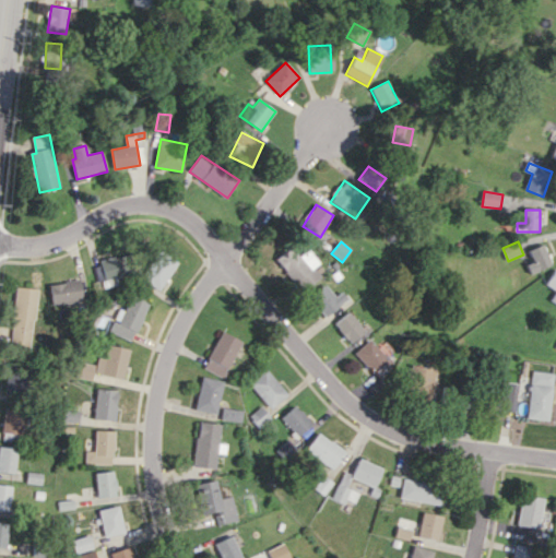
[(535,262),(528,265),(532,274),(554,264),(544,245),(530,251),(535,262)]
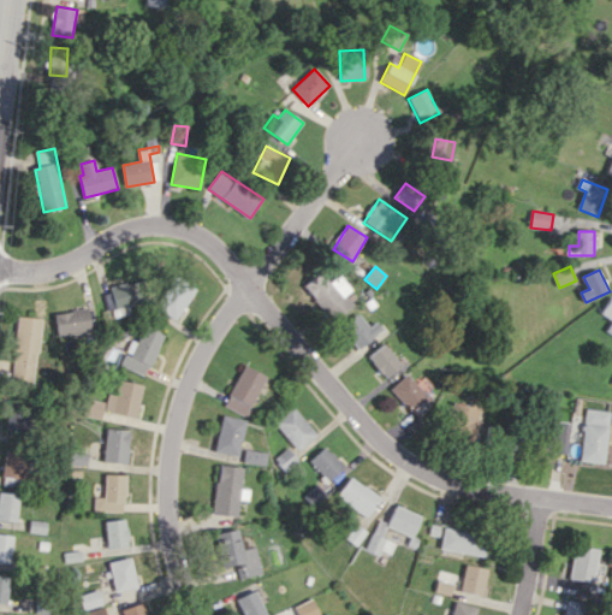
[(158,308),(180,320),(197,288),(174,276),(158,308)]
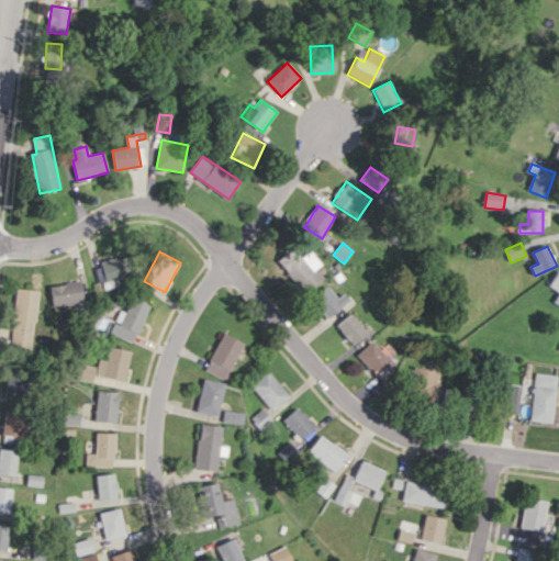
[(323,279),(315,270),(322,265),(311,251),(288,272),(308,293),(323,279)]
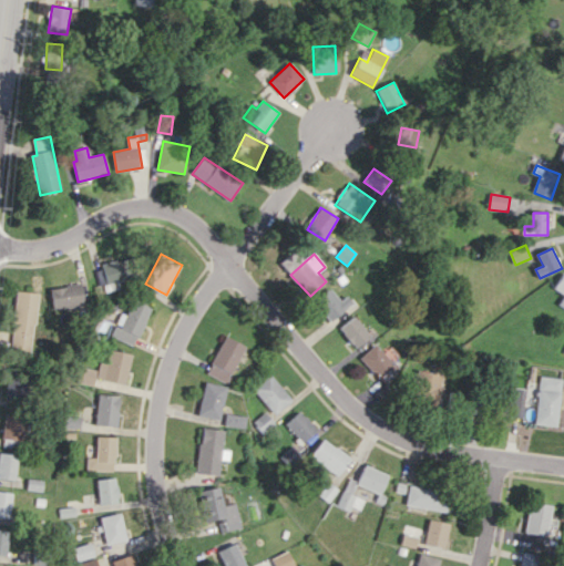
[(100,286),(135,278),(131,259),(95,267),(100,286)]
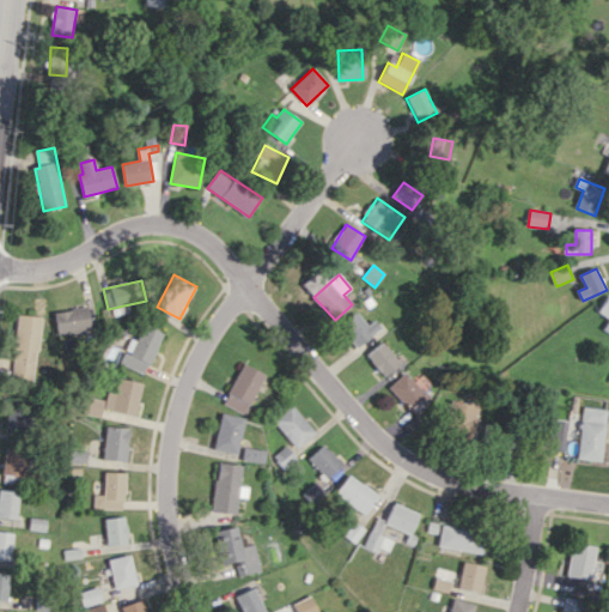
[(91,332),(90,309),(56,311),(58,333),(91,332)]
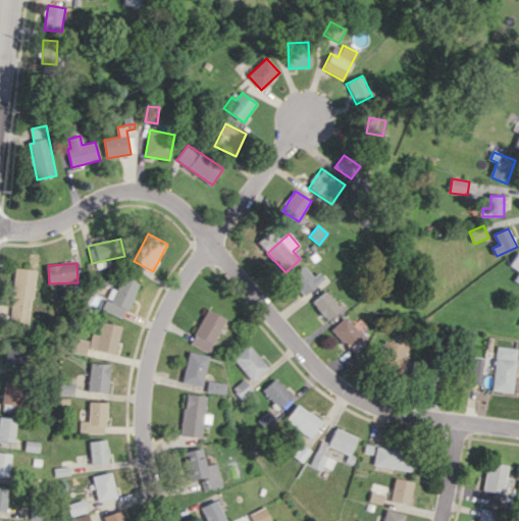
[(306,264),(290,278),(305,297),(321,282),(306,264)]
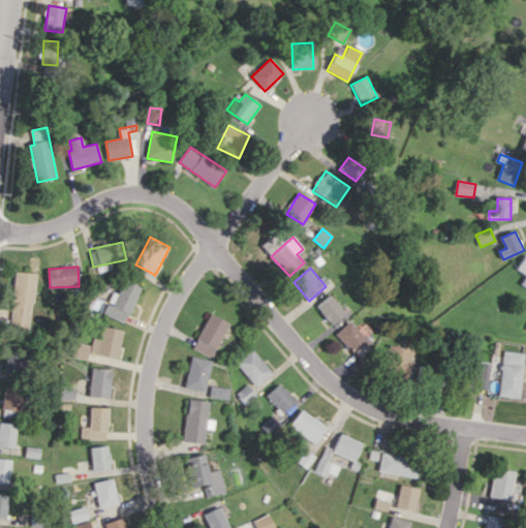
[(38,275),(17,272),(13,300),(34,303),(38,275)]
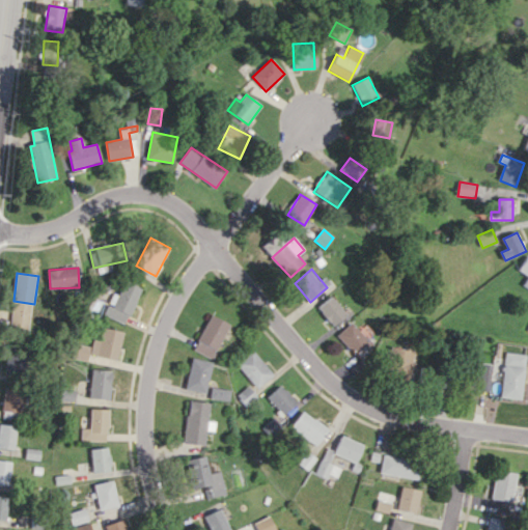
[(143,288),(126,282),(120,296),(115,294),(106,315),(129,325),(143,288)]
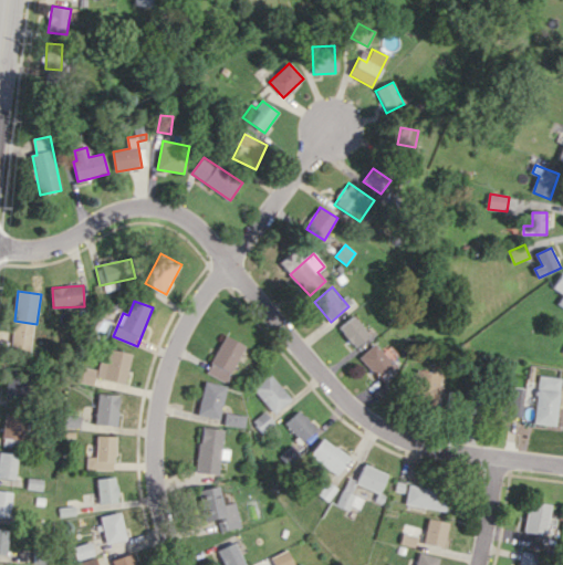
[(339,328),(355,348),(369,336),(354,316),(339,328)]
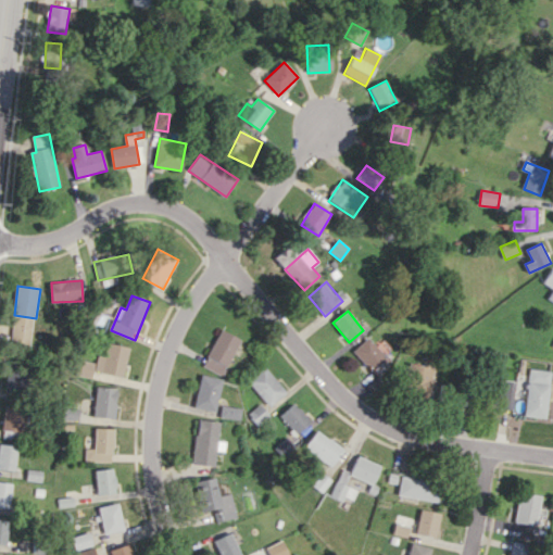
[(32,345),(35,318),(14,317),(12,343),(32,345)]
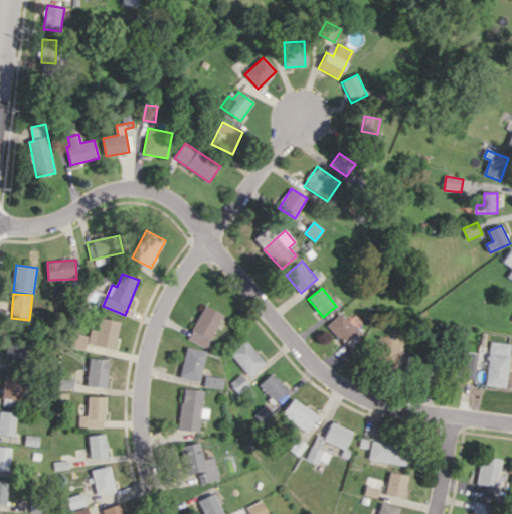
[(209,348),(223,314),(205,306),(190,340),(209,348)]
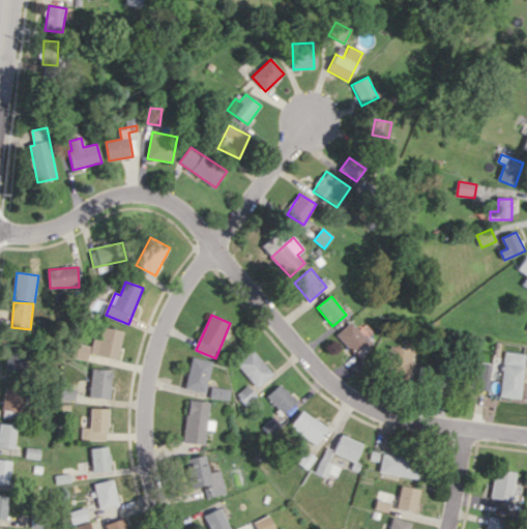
[(359,359),(374,345),(350,321),(335,335),(359,359)]
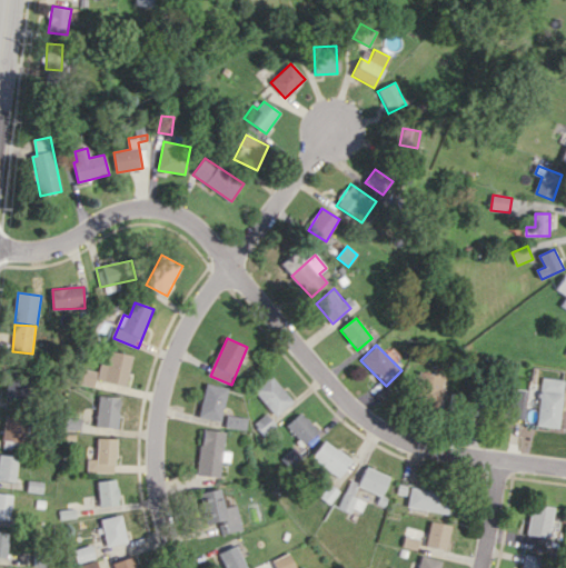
[(98,381),(129,387),(133,356),(111,351),(109,366),(101,365),(100,372),(82,369),(80,386),(97,388),(98,381)]
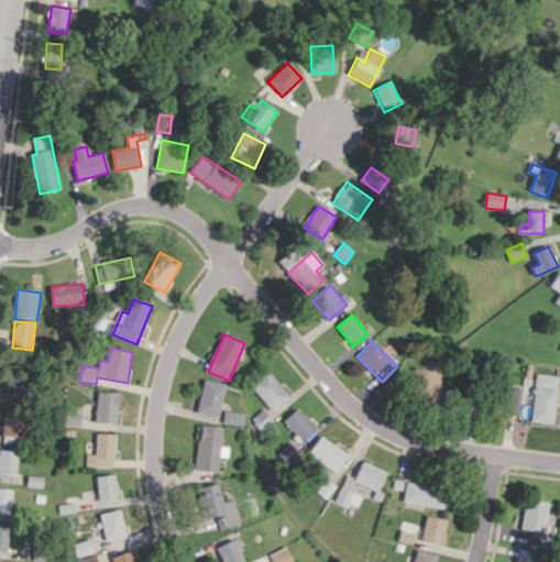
[(408,388),(420,393),(417,401),(430,406),(440,375),(415,367),(408,388)]
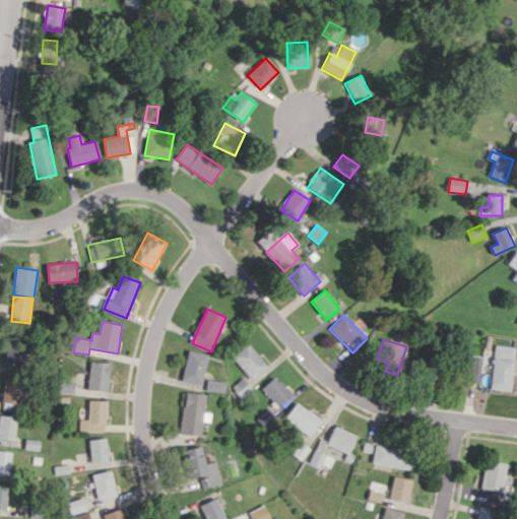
[(25,369),(26,342),(8,342),(7,368),(25,369)]
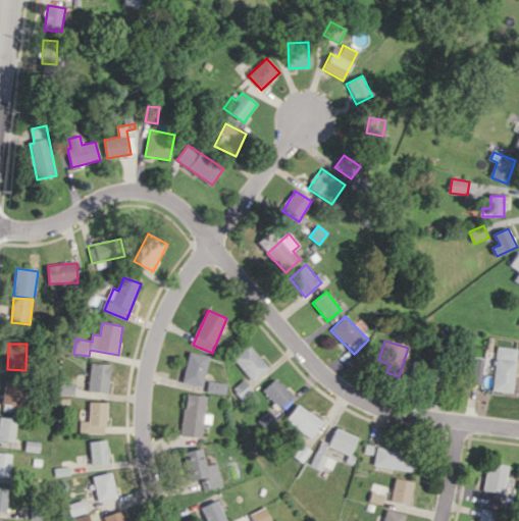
[(255,382),(270,368),(250,345),(235,359),(255,382)]
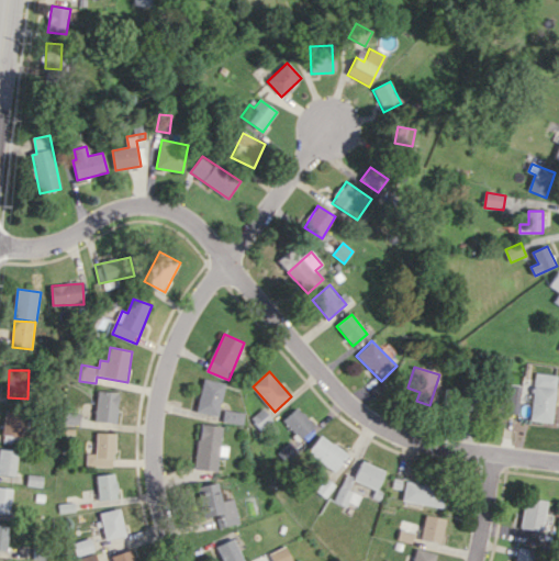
[(554,423),(556,376),(533,374),(532,422),(554,423)]
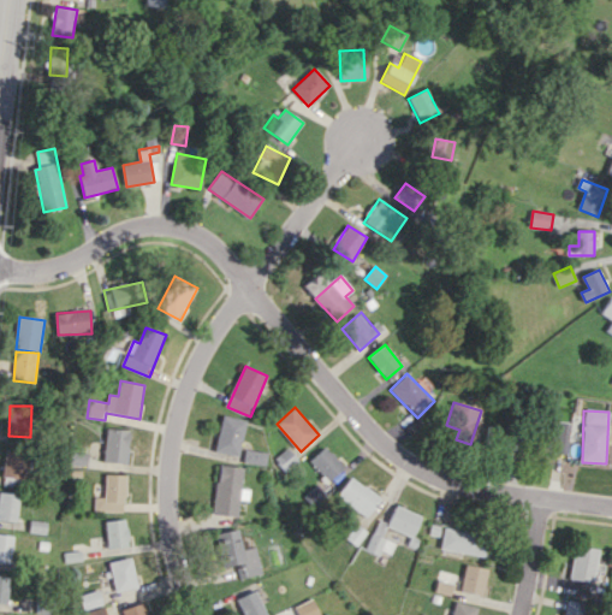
[(217,451),(241,457),(249,421),(225,415),(217,451)]
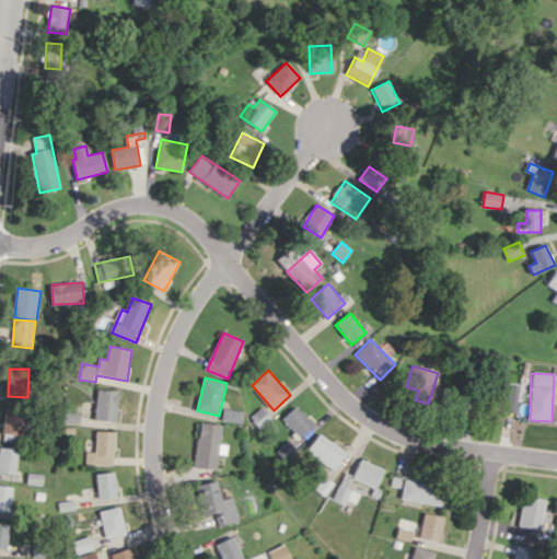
[(501,412),(517,412),(517,385),(502,385),(501,412)]
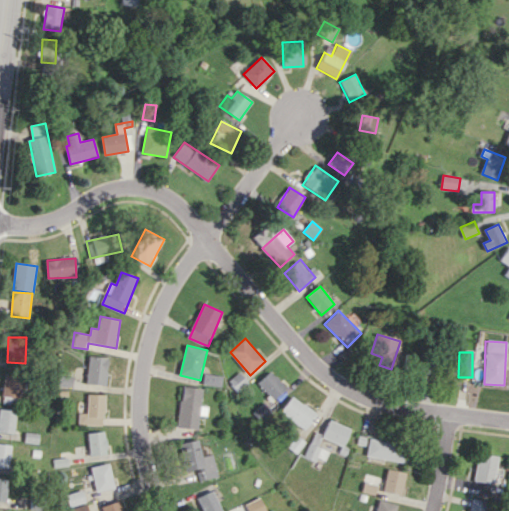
[(430,356),(405,354),(404,372),(429,373),(430,356)]
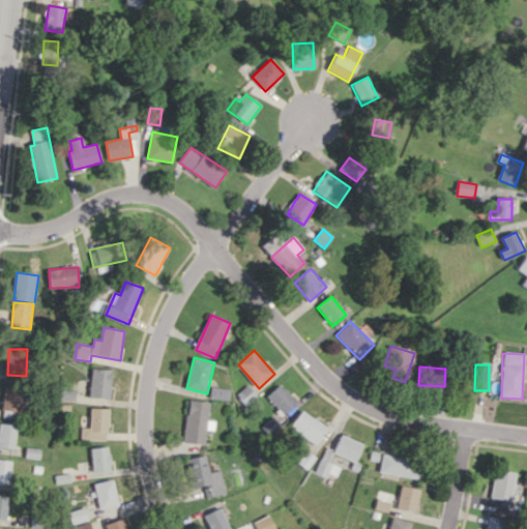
[(112,400),(113,370),(92,370),(91,399),(112,400)]
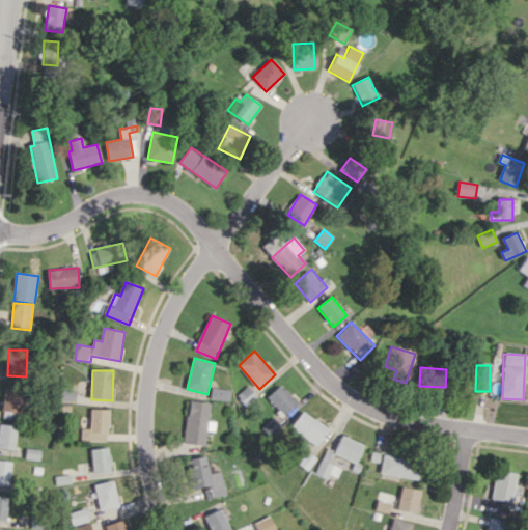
[(299,402),(283,385),(269,397),(284,415),(299,402)]
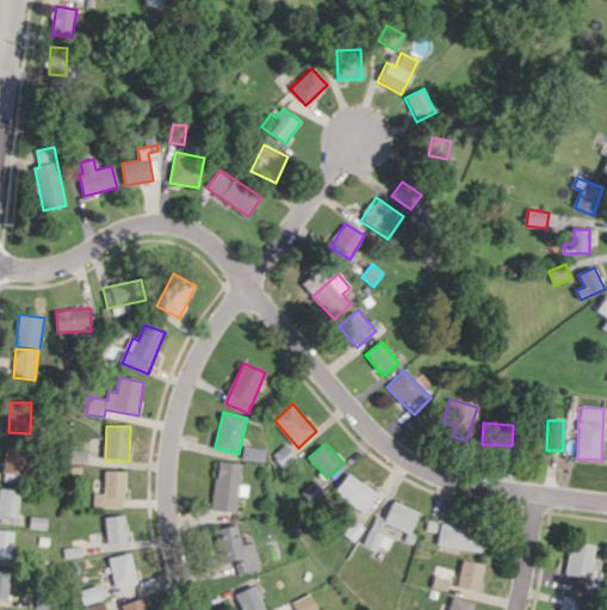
[(298,456),(287,445),(274,456),(285,468),(298,456)]
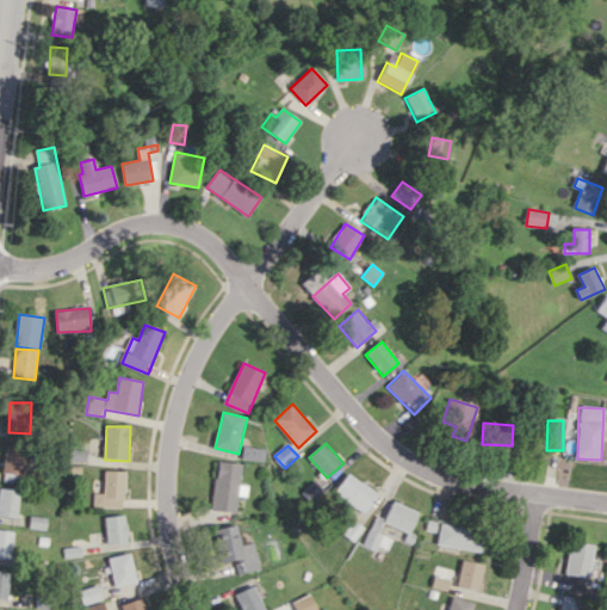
[(4,474),(24,475),(28,449),(6,447),(4,474)]
